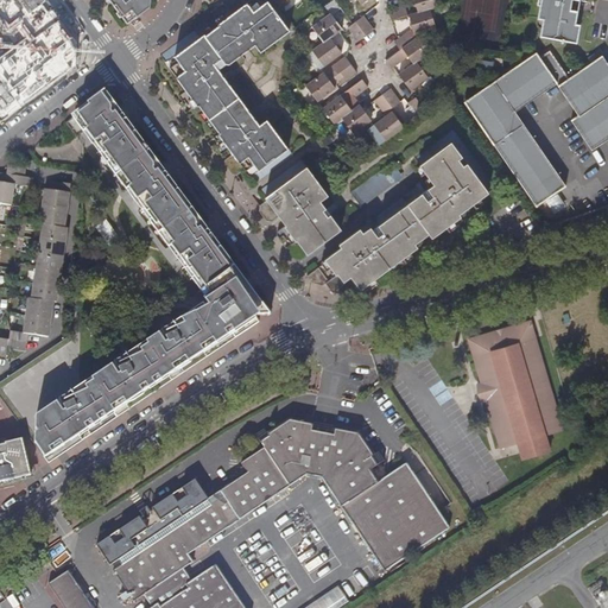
[(111,0),(127,23),(151,6),(151,0),(111,0)]
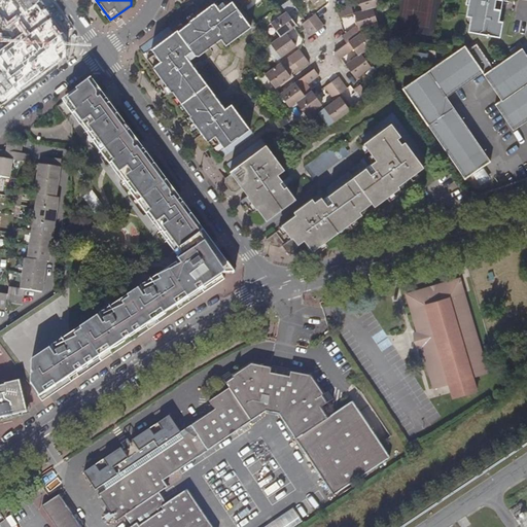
[(379,0),(357,0),(361,11),(374,8),(381,5),(379,0)]
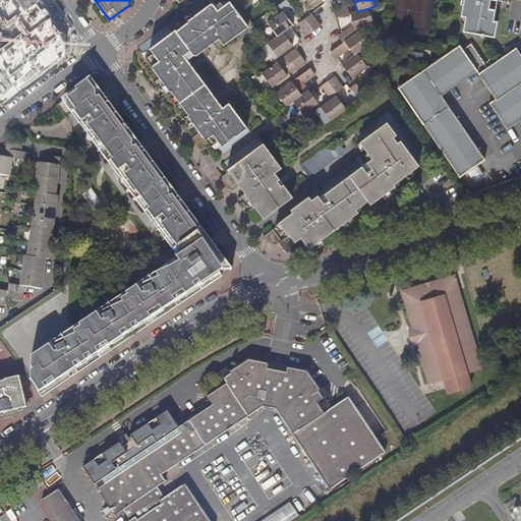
[(466,16),(463,31),(495,37),(498,21),(493,20),(496,10),(489,8),(490,0),(496,0),(497,0),(461,0),(461,5),(463,5),(461,15),(466,16)]
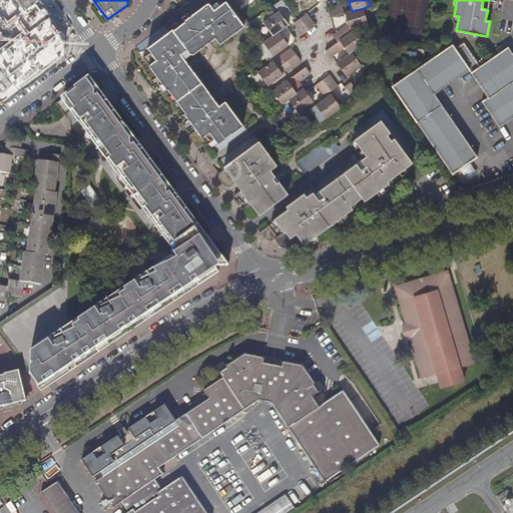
[(150,87),(153,91),(159,86),(161,84),(166,89),(167,89),(171,94),(176,100),(184,112),(188,118),(185,120),(178,125),(181,129),(183,127),(187,130),(193,126),(196,130),(190,135),(189,138),(196,147),(200,147),(206,142),(211,148),(243,125),(225,101),(219,105),(193,70),(184,59),(191,54),(194,54),(215,38),(220,43),(244,26),(225,1),(208,2),(183,21),(183,22),(179,25),(174,18),(164,26),(168,32),(140,53),(157,76),(151,81),(153,85),(150,87)]
